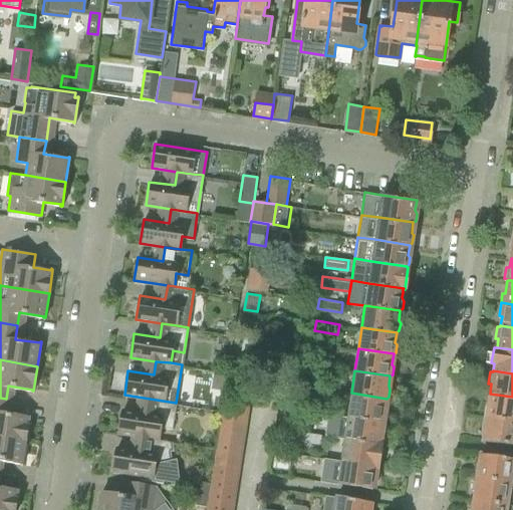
[(304,387),(303,396),(324,400),(326,390),(304,387)]
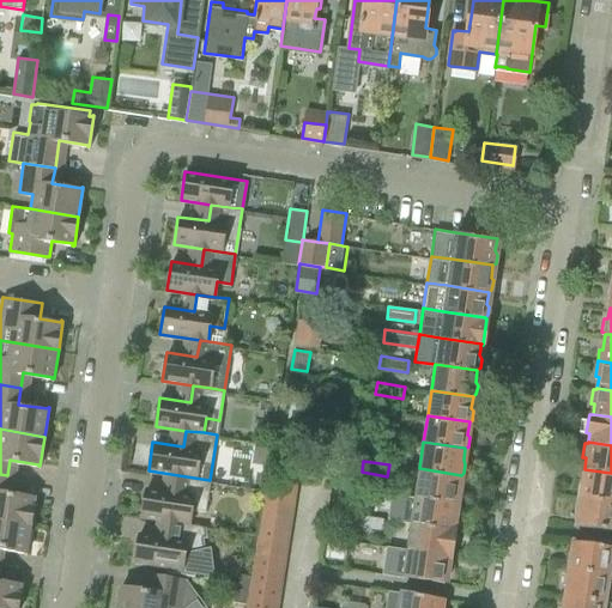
[(419,468),(414,496),(456,502),(460,498),(461,490),(459,486),(461,475),(419,468)]
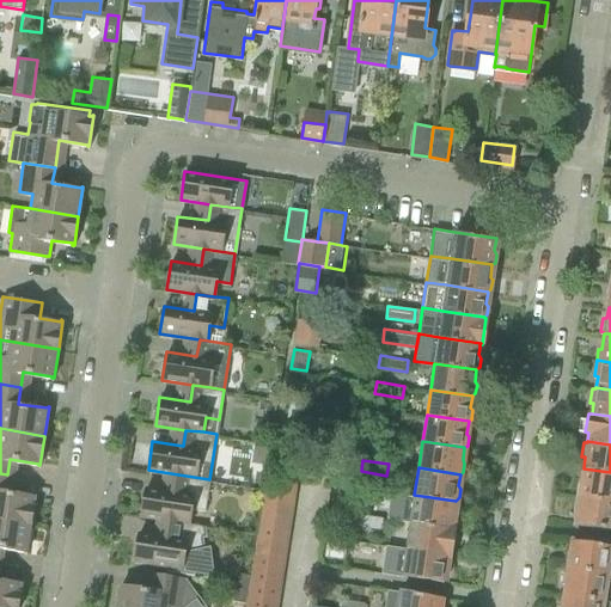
[(578,478),(575,495),(610,500),(610,472),(584,468),(581,479),(578,478)]
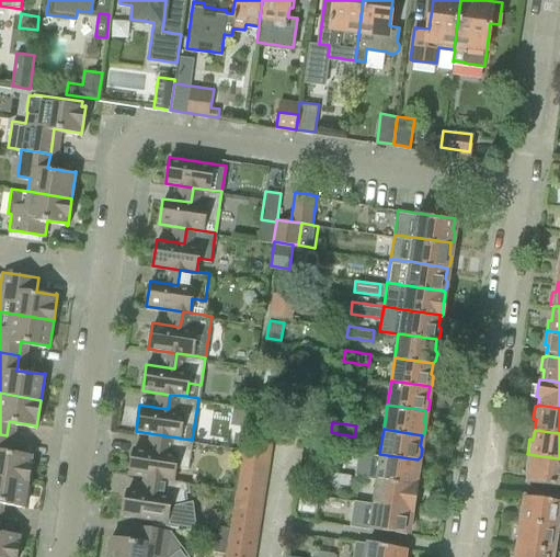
[(0,475),(29,479),(33,453),(32,453),(31,454),(4,450),(7,435),(0,434),(0,475)]
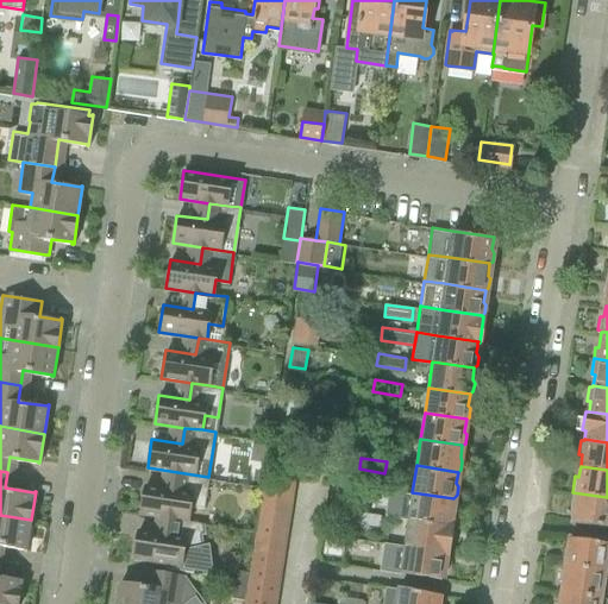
[(140,513),(171,517),(188,518),(190,504),(205,507),(208,477),(177,472),(175,489),(145,484),(140,513)]
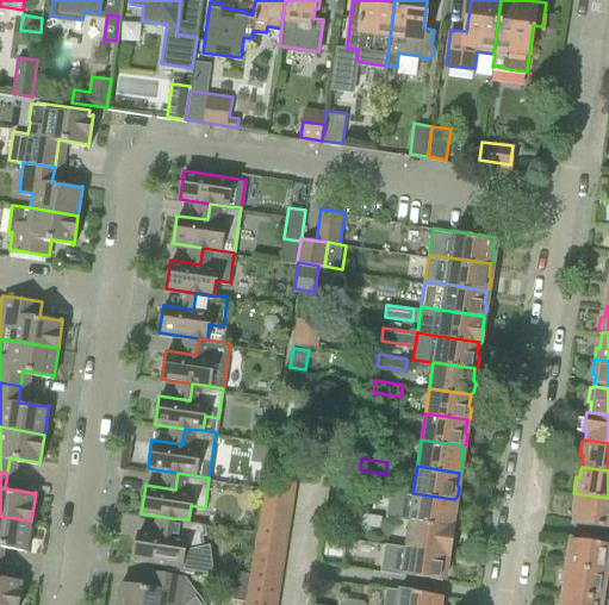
[(266,478),(263,493),(292,498),(294,481),(266,478)]
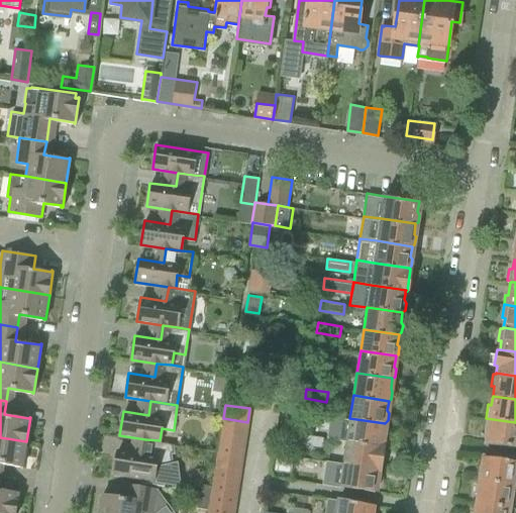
[(327,436),(346,439),(382,445),(382,444),(385,442),(386,436),(384,432),(385,423),(349,418),(330,415),(327,436)]
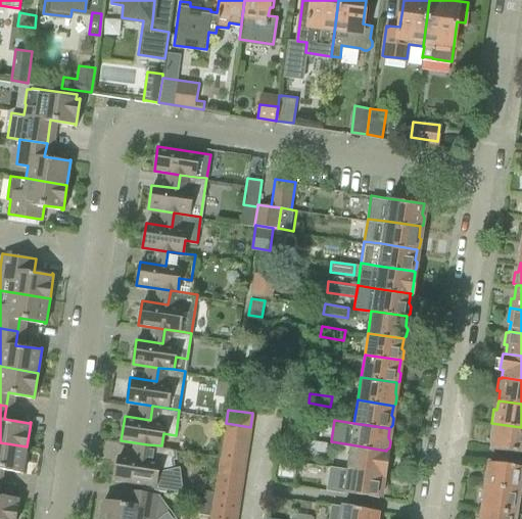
[(250,427),(226,423),(225,434),(248,438),(250,427)]
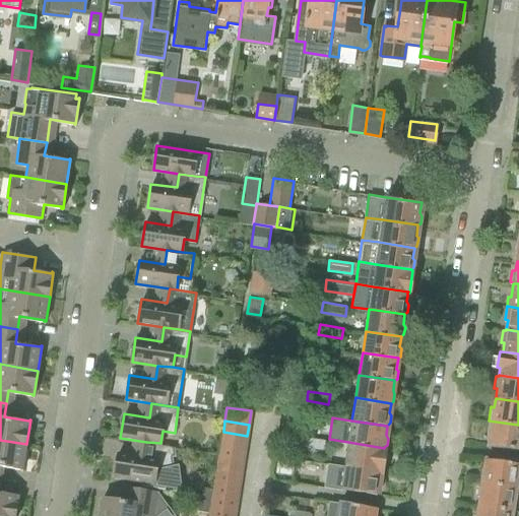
[(518,425),(489,421),(487,434),(490,434),(489,444),(518,449),(518,425)]
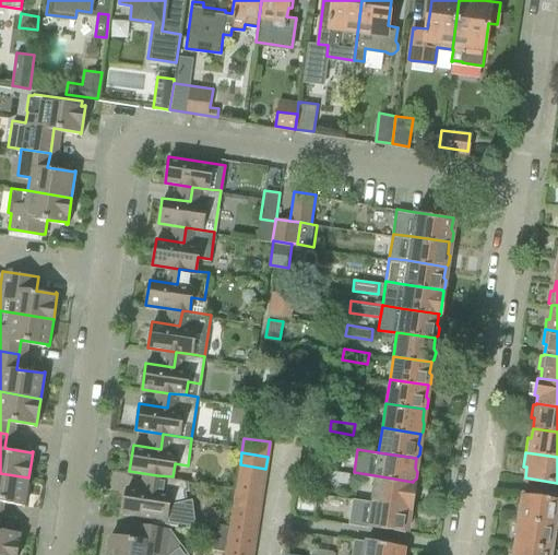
[(265,469),(240,464),(238,479),(263,483),(265,469)]
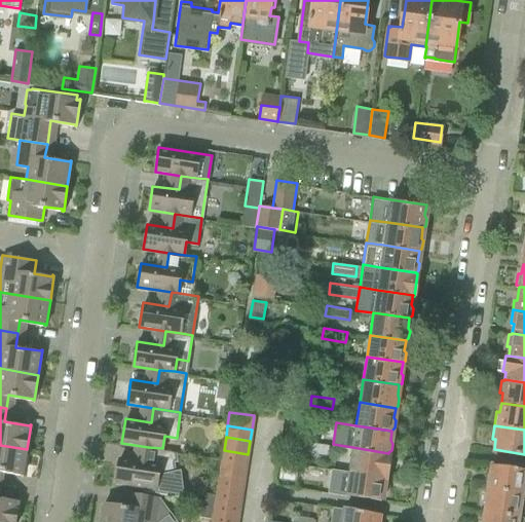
[(306,440),(304,450),(328,453),(329,444),(306,440)]
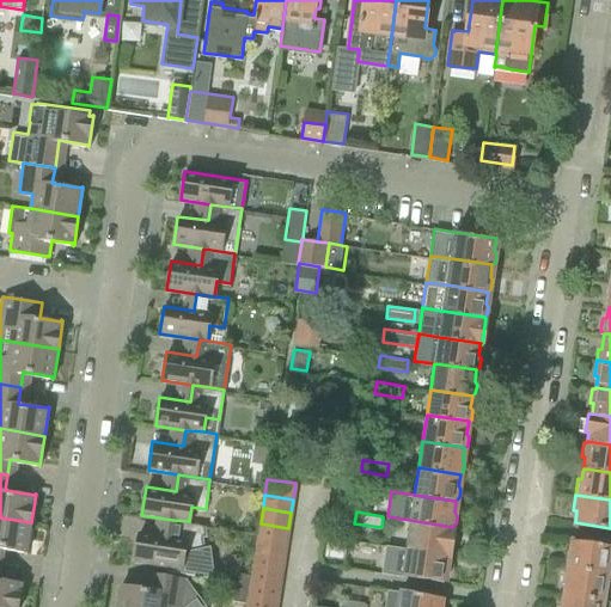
[(0,546),(25,550),(25,552),(26,552),(31,522),(0,517),(0,546)]
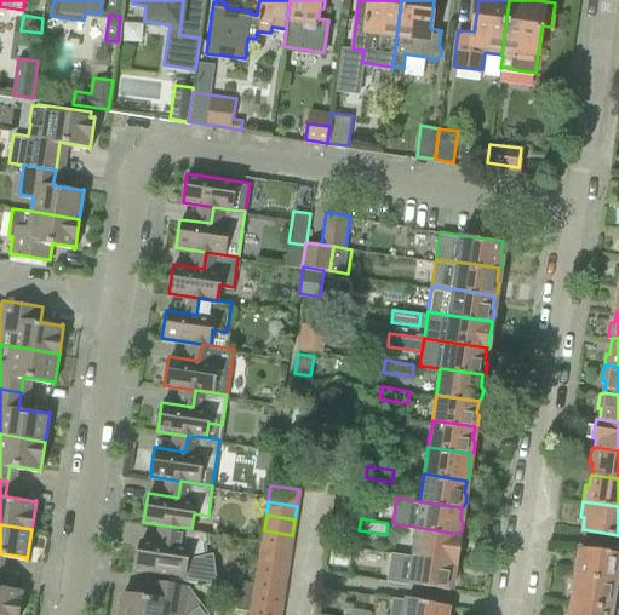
[(136,567),(170,573),(168,576),(198,581),(198,579),(217,582),(215,552),(207,553),(206,542),(210,542),(208,532),(191,528),(175,527),(171,542),(141,538),(136,567)]
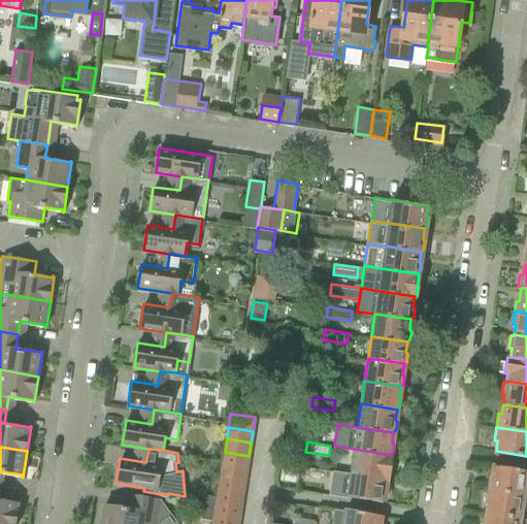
[(354,449),(351,471),(387,478),(388,478),(391,455),(390,455),(354,449)]
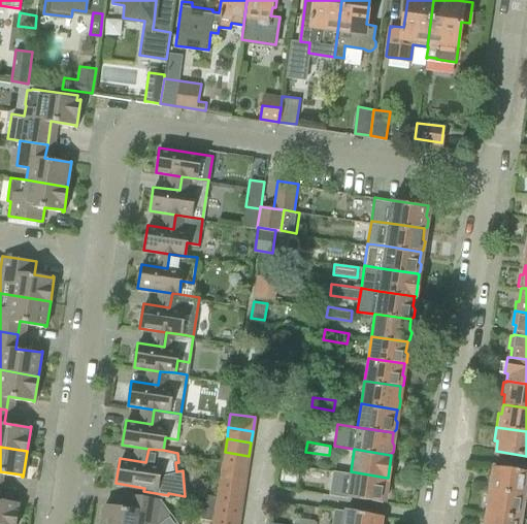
[(249,456),(225,452),(223,464),(246,468),(249,456)]
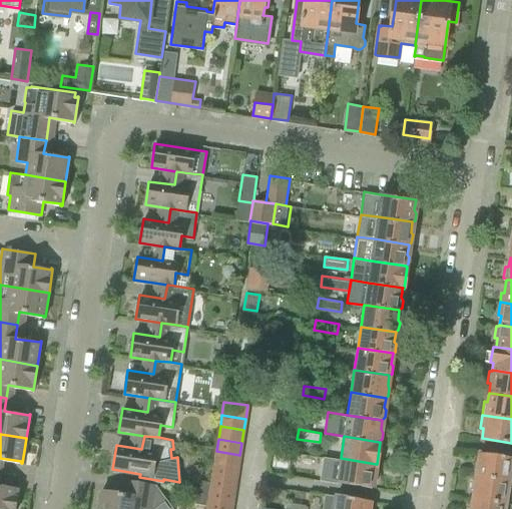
[(216,451),(214,464),(237,467),(239,455),(216,451)]
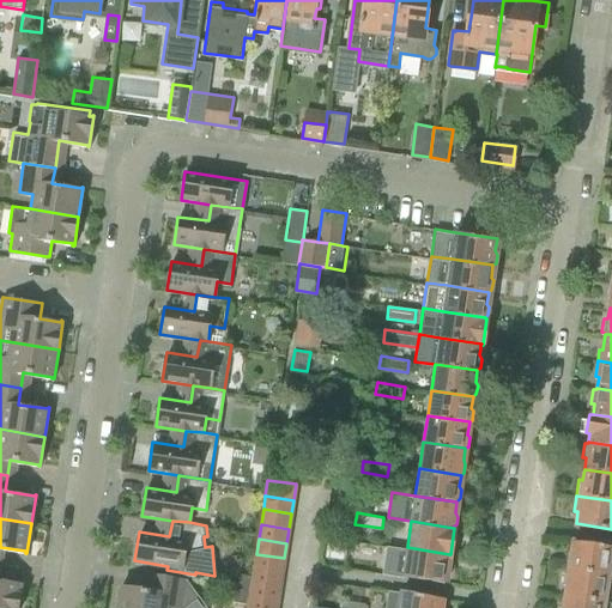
[(568,551),(565,567),(611,573),(611,545),(597,543),(574,540),(571,552),(568,551)]
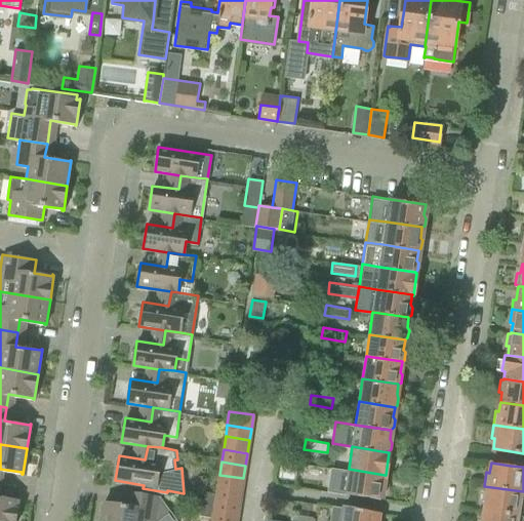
[(332,467),(328,490),(345,492),(360,495),(380,498),(380,496),(384,493),(385,487),(383,484),(384,480),(385,475),(349,469),(332,467)]
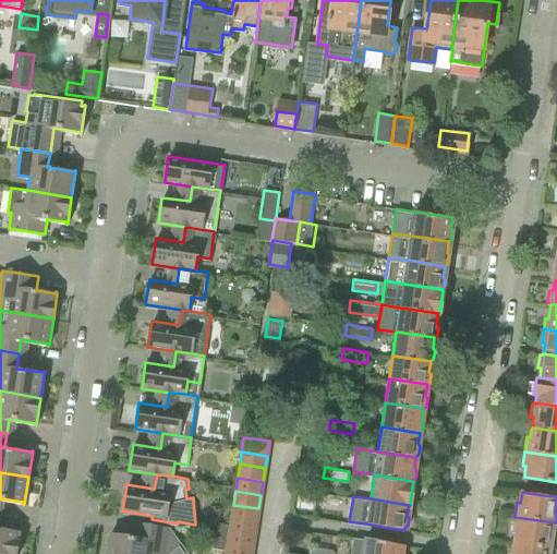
[(258,508),(233,505),(231,518),(256,522),(258,508)]
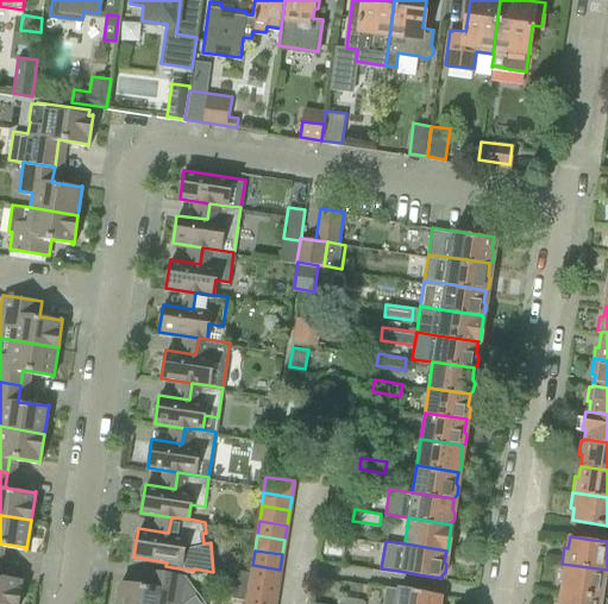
[(563,579),(561,591),(607,598),(607,585),(605,585),(607,570),(562,564),(559,579),(563,579)]
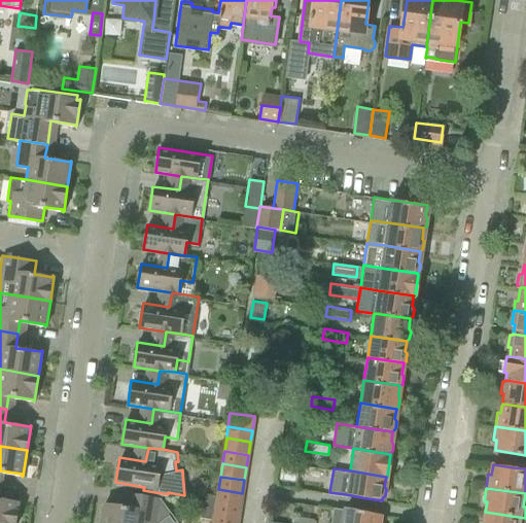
[(217,494),(216,501),(240,506),(242,493),(218,489),(217,494)]
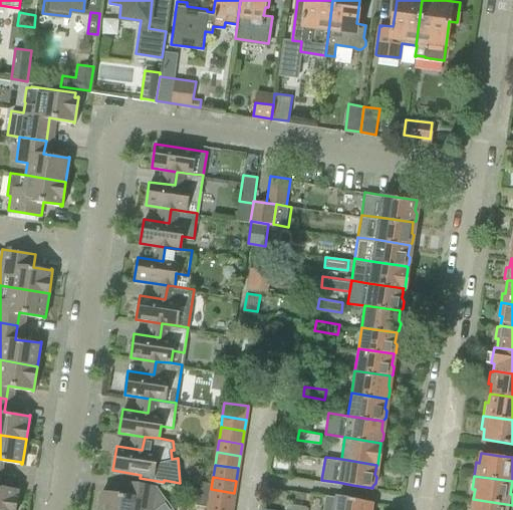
[(200,480),(199,488),(211,489),(212,482),(200,480)]
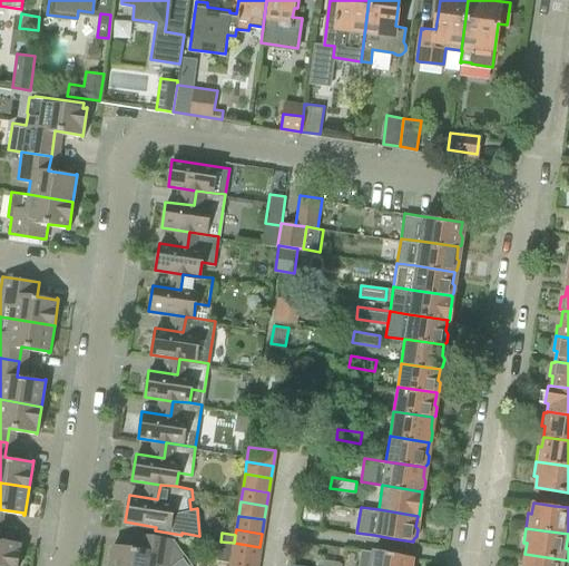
[(113,543),(109,565),(190,565),(192,565),(172,538),(143,534),(140,548),(114,545),(115,543),(113,543)]
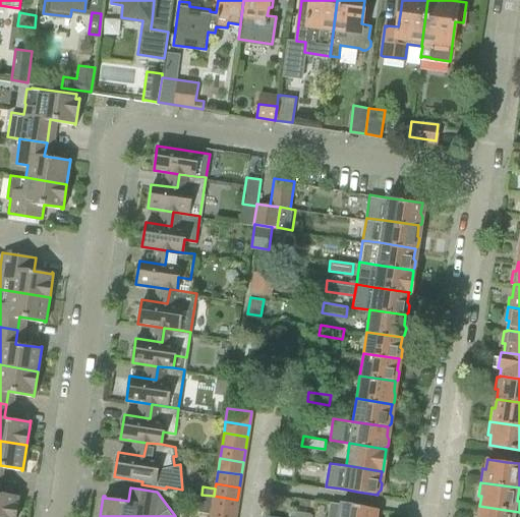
[(0,516),(15,516),(19,495),(17,494),(17,496),(0,493),(0,516)]
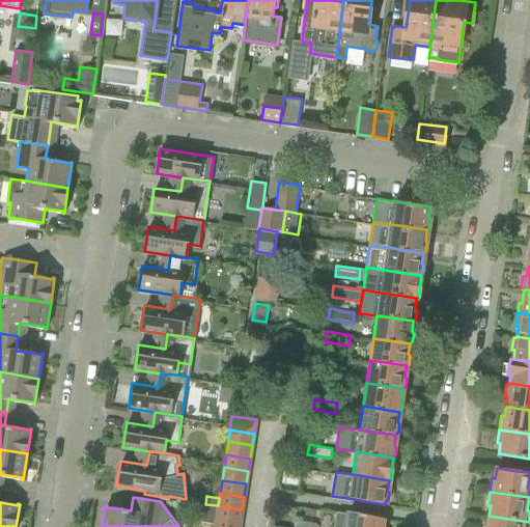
[(205,504),(202,521),(215,523),(216,518),(218,505),(205,504)]
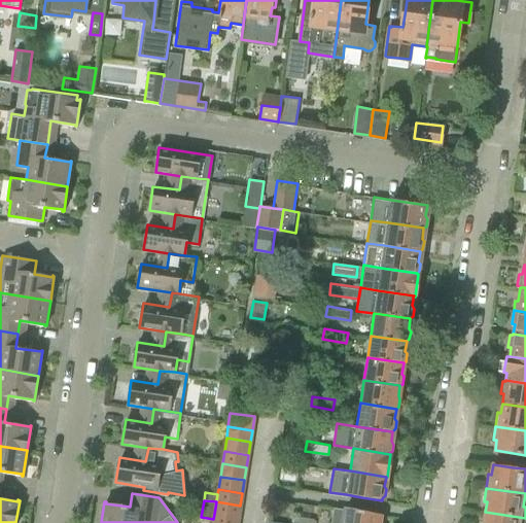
[(240,506),(216,501),(214,514),(238,518),(240,506)]
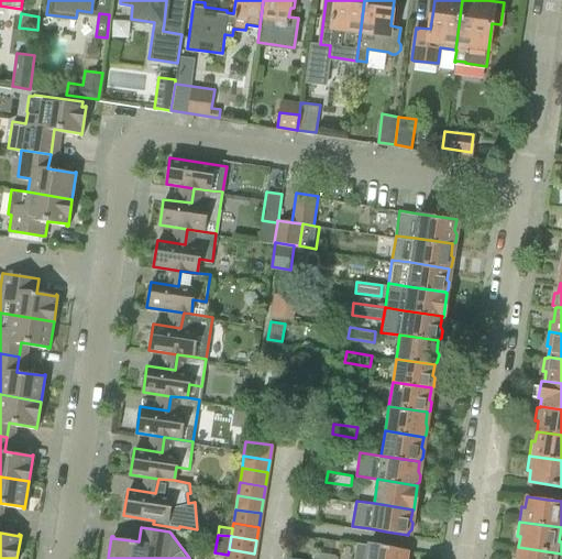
[(356,541),(353,558),(406,558),(408,554),(406,551),(406,549),(384,546),(368,544),(356,541)]
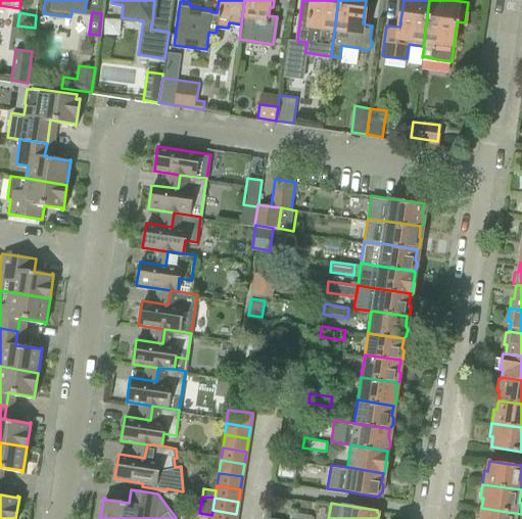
[(520,518),(521,514),(481,508),(480,517),(477,516),(476,518),(520,518)]
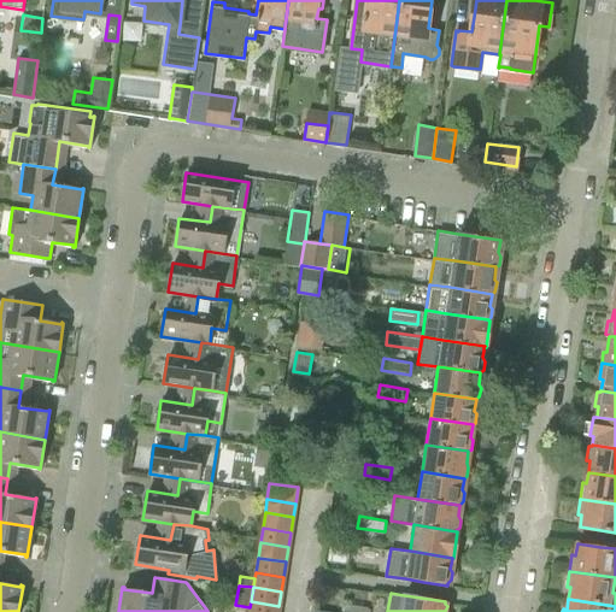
[(277,611),(279,606),(251,601),(250,607),(248,611),(277,611)]
